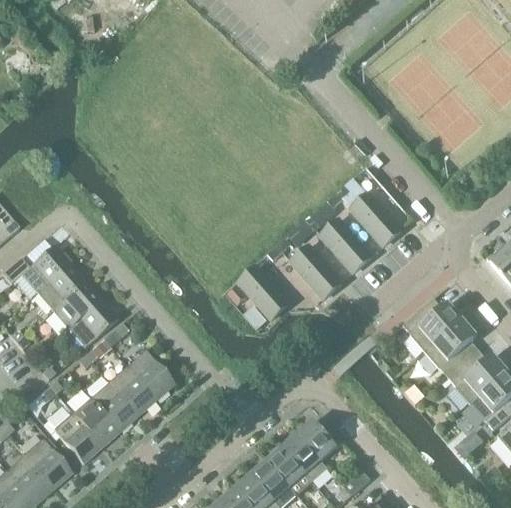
[(59,0),(53,5),(67,22),(93,0),(59,0)]
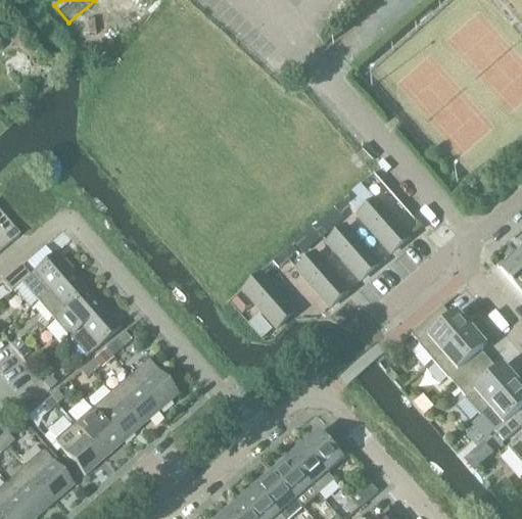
[(140,15),(153,0),(123,0),(140,15)]
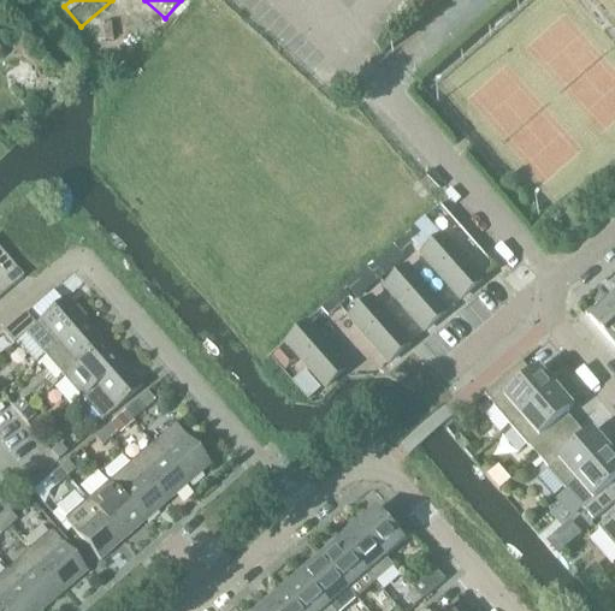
[(83,28),(90,39),(100,33),(93,21),(83,28)]
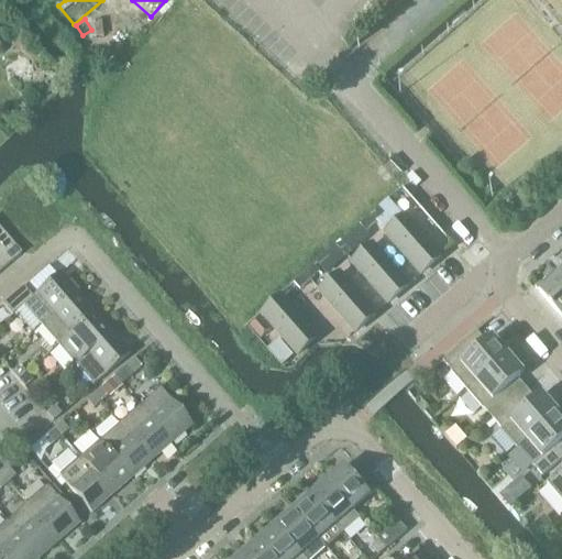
[(404,184),(392,194),(399,203),(411,193),(404,184)]
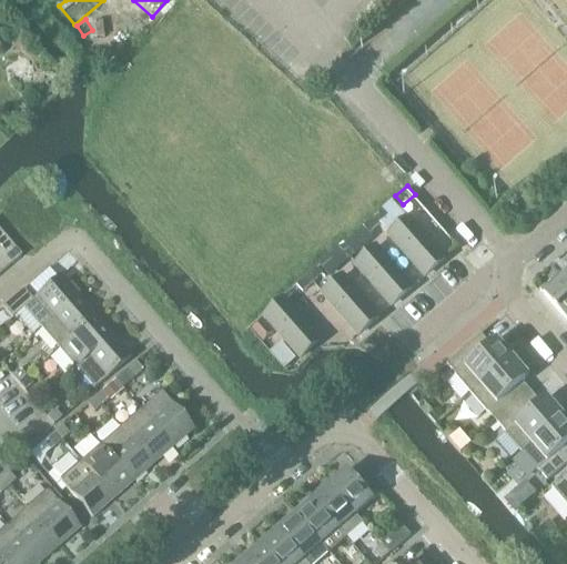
[(384,205),(374,214),(380,221),(381,221),(390,212),(384,205)]
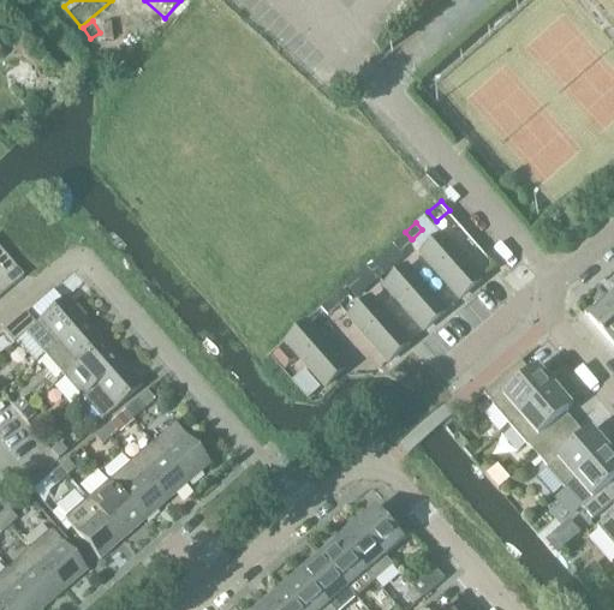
[(411,239),(405,232),(394,241),(400,249),(411,239)]
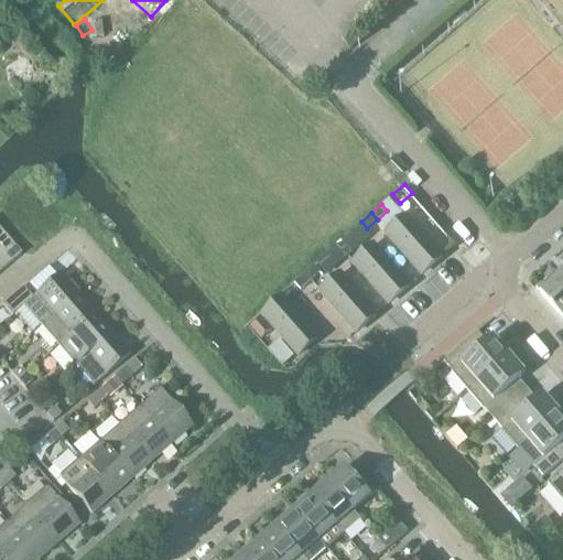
[(409,213),(387,233),(423,273),(445,254),(409,213)]
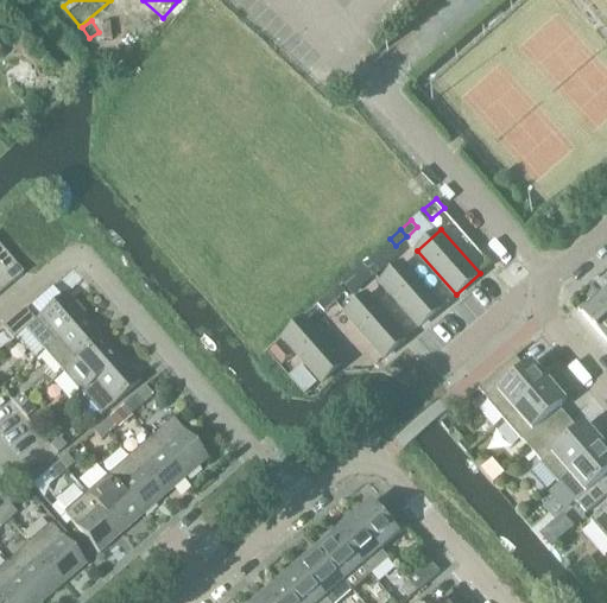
[(0,242),(0,265),(12,279),(24,270),(0,242)]
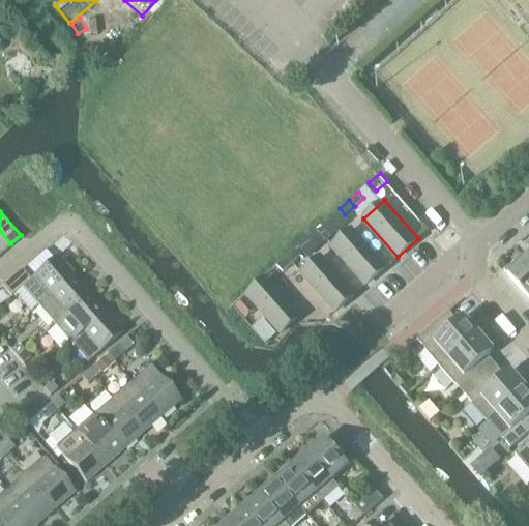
[(386,265),(353,226),(332,243),(365,283),(386,265)]
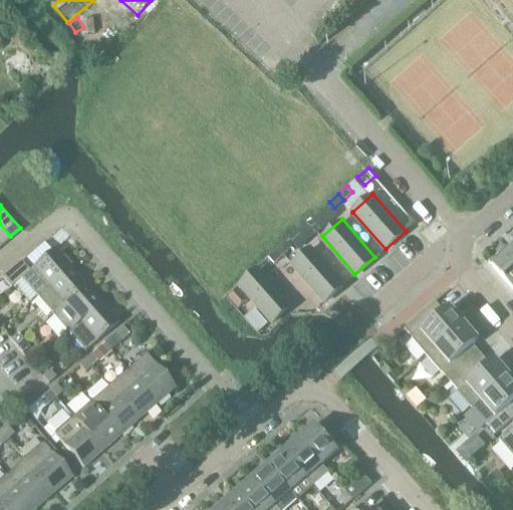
[(308,221),(297,231),(303,239),(315,229),(308,221)]
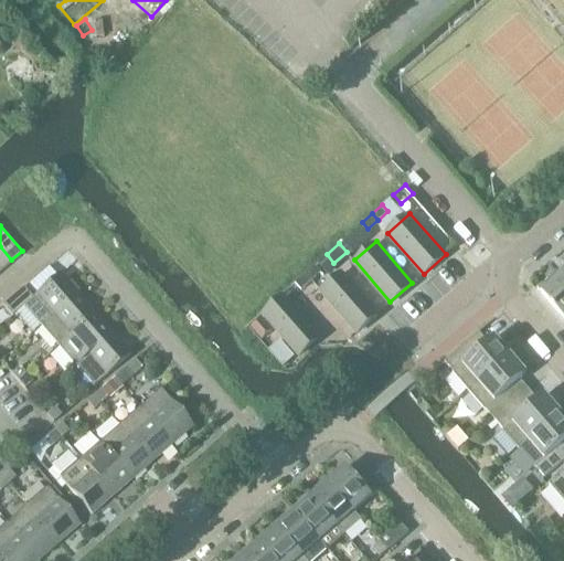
[(0,246),(0,266),(1,268),(11,260),(0,246)]
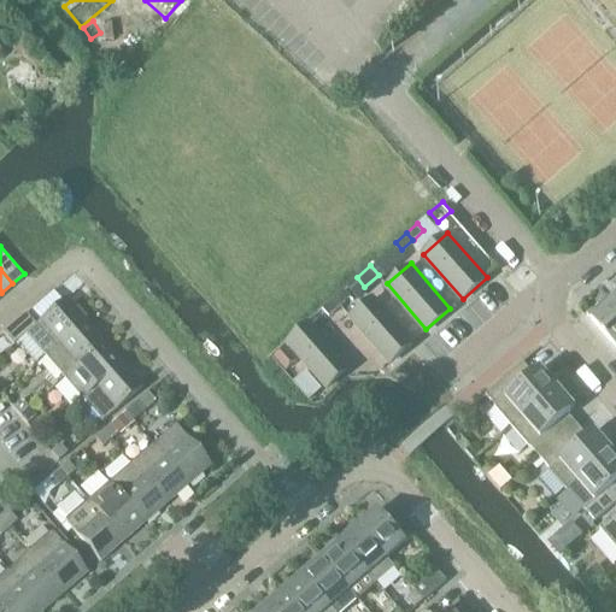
[(345,287),(334,296),(340,304),(341,304),(351,294),(345,287)]
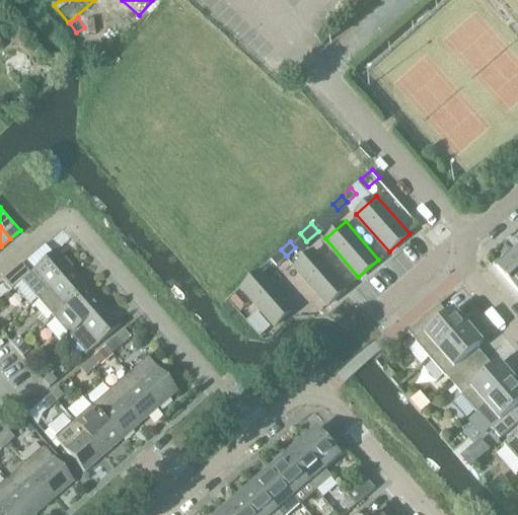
[(314,246),(293,265),(325,301),(347,283),(314,246)]
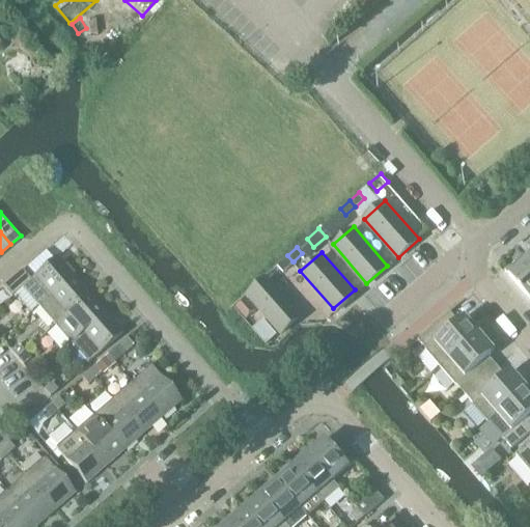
[(22,284),(37,303),(73,273),(56,254),(30,277),(22,268),(2,284),(10,295),(22,284)]
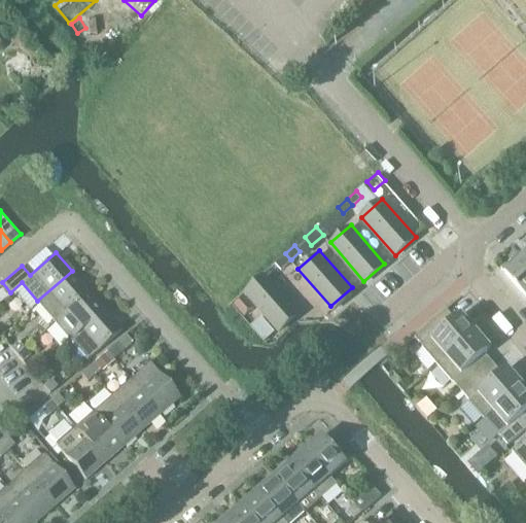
[(525,256),(522,252),(516,257),(515,255),(507,262),(506,262),(501,266),(525,294),(525,256)]
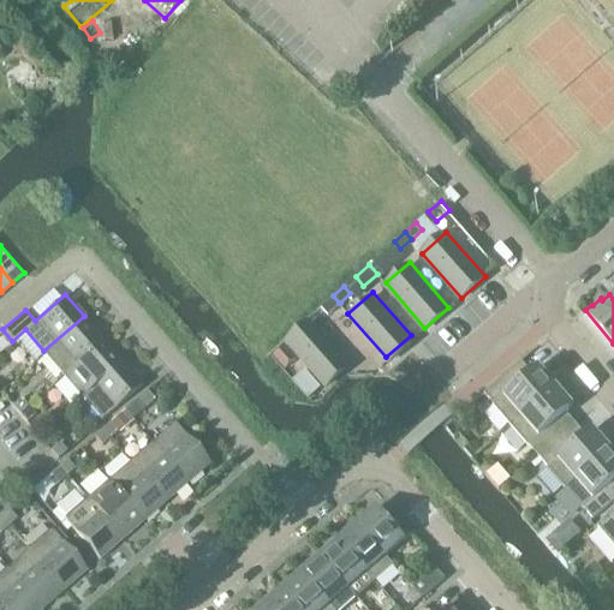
[(339,303),(333,295),(322,305),(328,312),(339,303)]
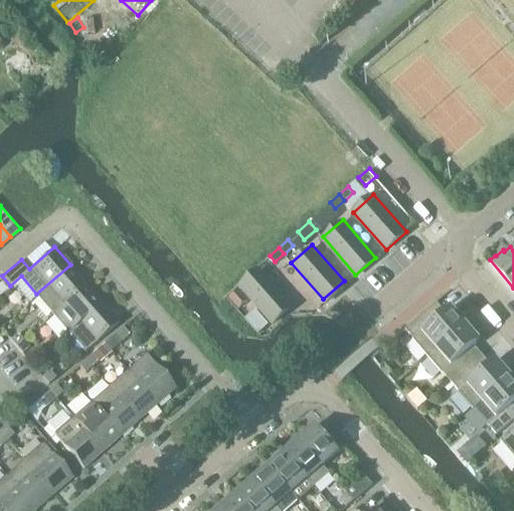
[(36,294),(52,313),(87,284),(70,265),(36,294)]
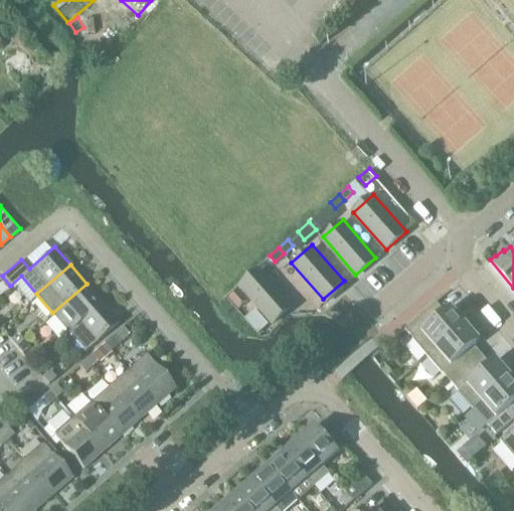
[(261,268),(238,288),(273,324),(295,305),(261,268)]
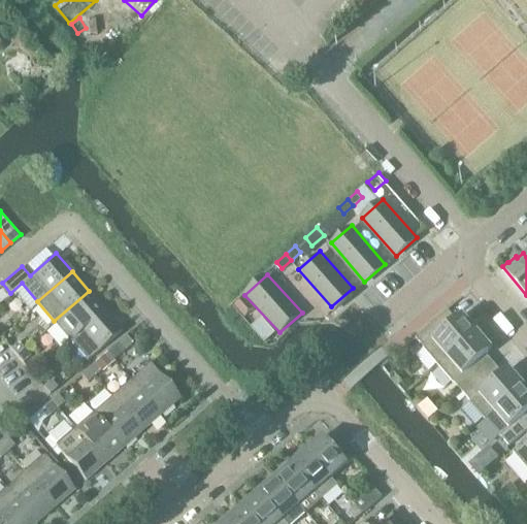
[(54,321),(70,339),(105,309),(89,291),(54,321)]
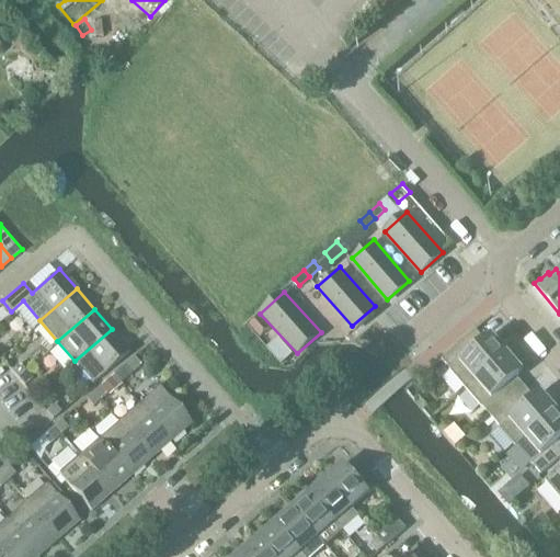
[(248,321),(260,334),(270,325),(258,311),(248,321)]
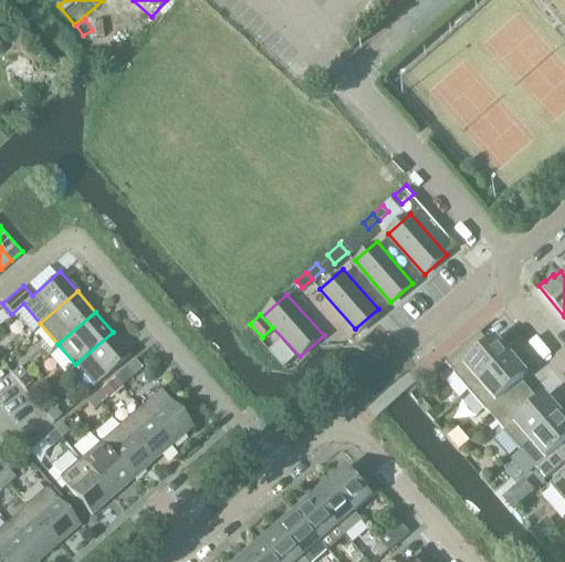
[(480,330),(446,360),(454,370),(453,371),(470,389),(512,353),(495,334),(489,340),(480,330)]
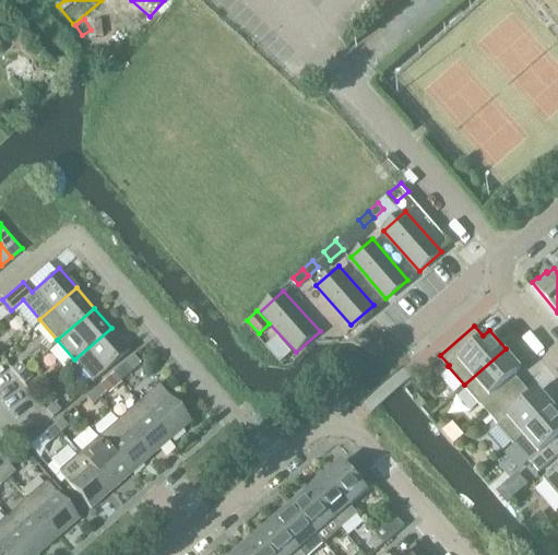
[(111,328),(74,359),(92,380),(129,349),(111,328)]
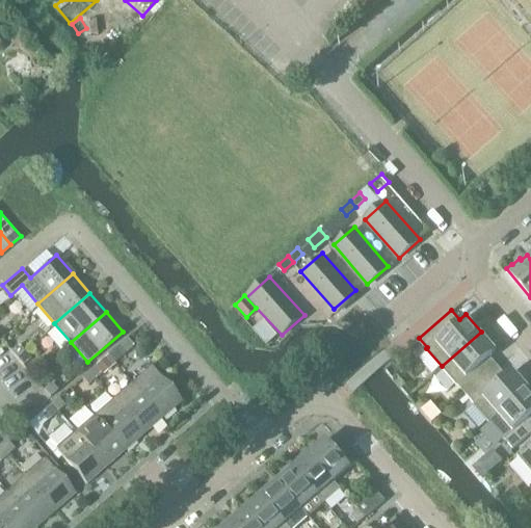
[(457,384),(458,383),(467,392),(499,364),(490,354),(496,349),(481,332),(442,366),(457,384)]
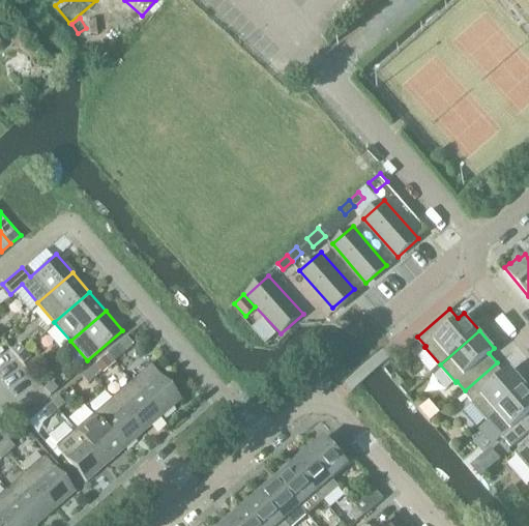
[(119,341),(125,348),(133,342),(126,334),(119,341)]
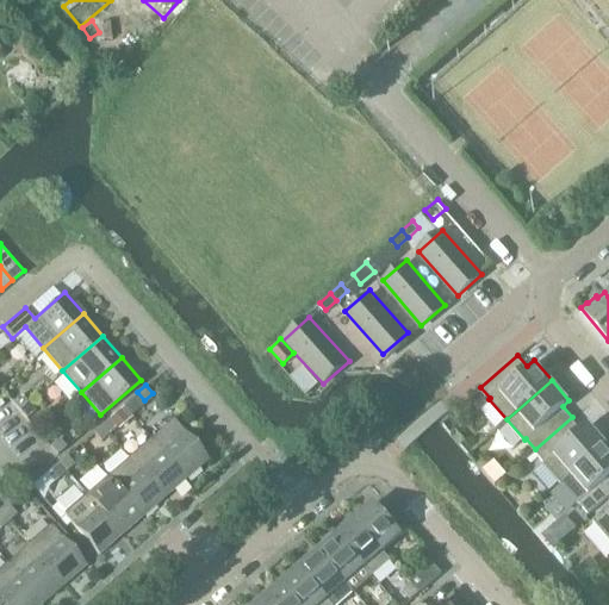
[(12,400),(19,409),(28,400),(20,392),(12,400)]
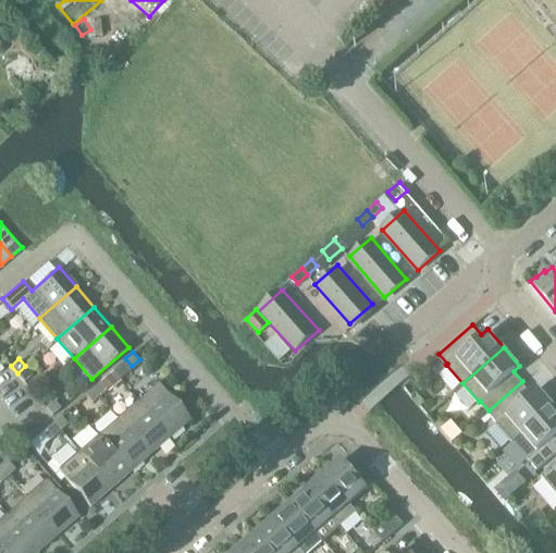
[(25,366),(17,373),(24,380),(32,373),(25,366)]
